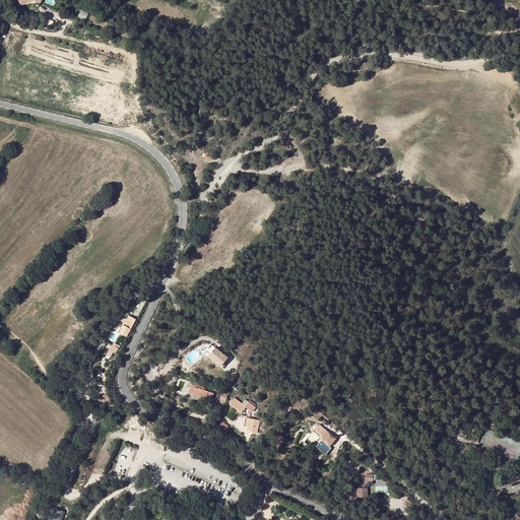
[(127,337),(136,320),(131,317),(126,327),(123,325),(119,333),(127,337)]
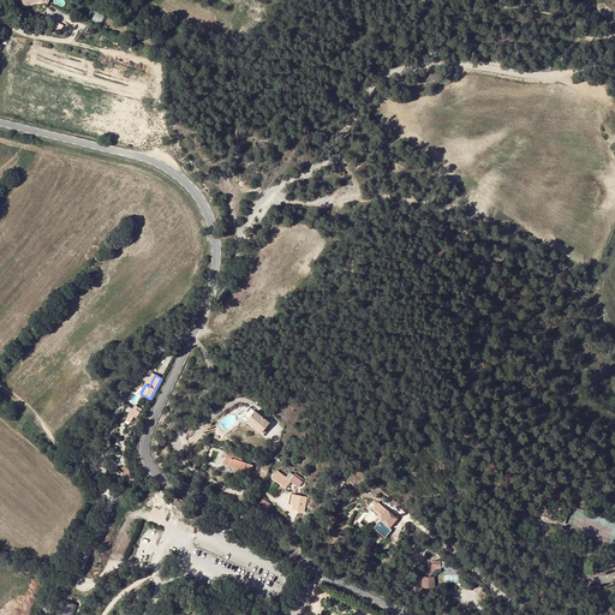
[(137,418),(139,412),(136,410),(137,408),(136,407),(135,408),(133,408),(130,415),(135,417),(137,418)]
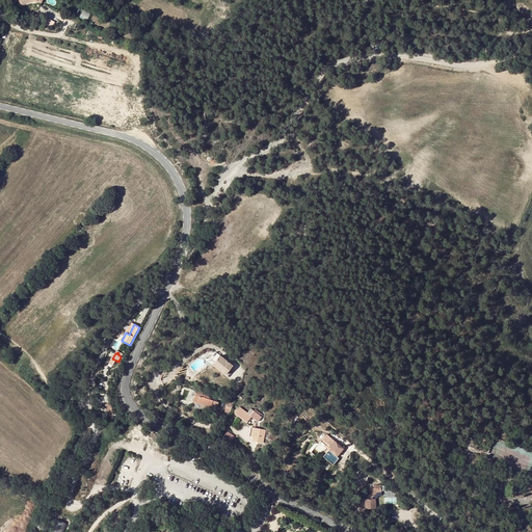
[(227,375),(233,366),(220,355),(213,365),(227,375)]
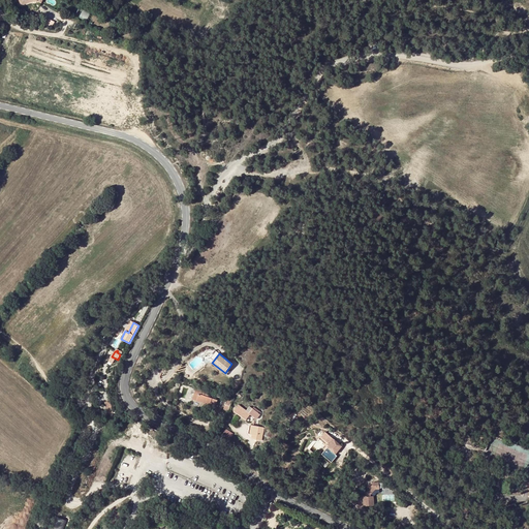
[(211,403),(210,404),(216,406),(218,400),(208,397),(210,393),(196,389),(193,399),(206,403),(207,403),(207,402),(211,403)]
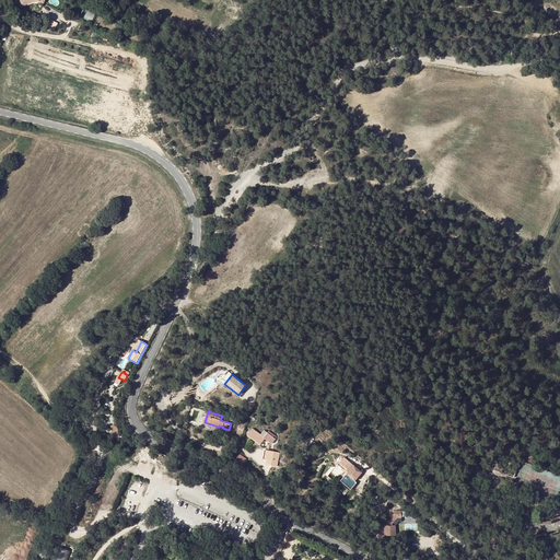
[(242,435),(246,424),(241,422),(236,434),(242,435)]
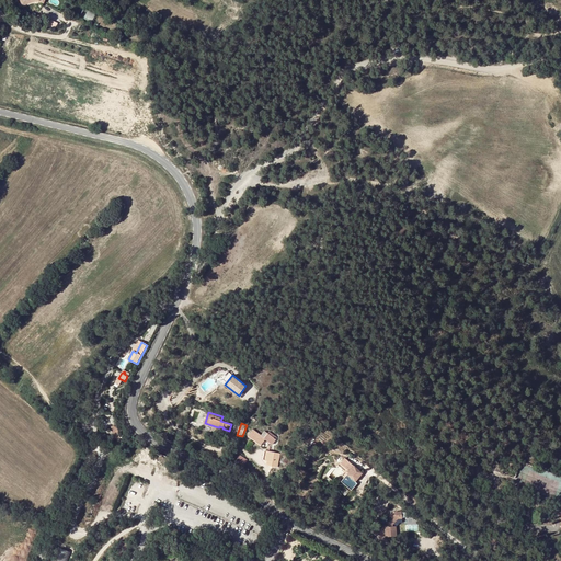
[(264,441),(265,439),(273,445),(276,439),(277,437),(270,432),(268,434),(265,432),(261,436),(253,430),(249,436),(261,445),(265,441),(264,441)]
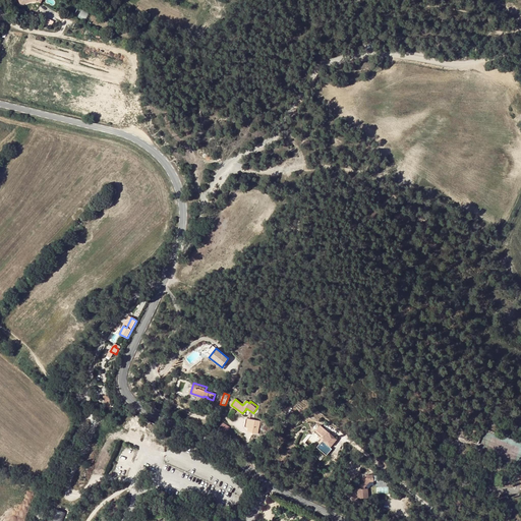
[(246,419),(244,427),(249,428),(248,432),(257,433),(259,421),(246,419)]
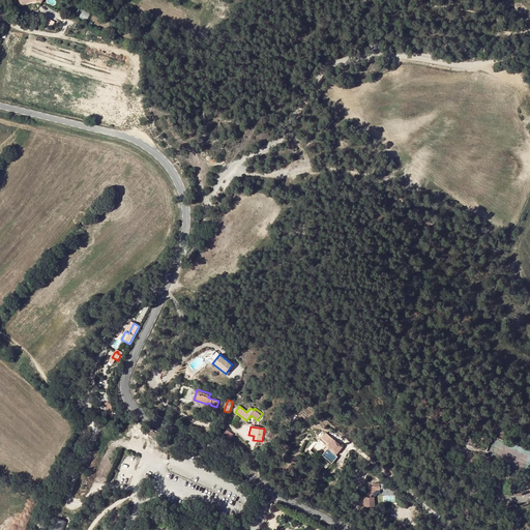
[(234,435),(227,431),(224,435),(230,440),(234,435)]
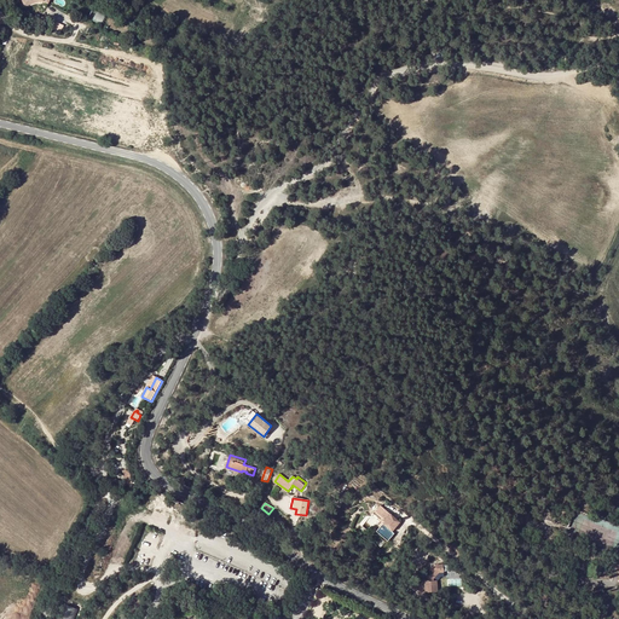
[(380,504),(375,510),(386,520),(376,531),(387,541),(394,533),(392,531),(400,522),(380,504)]
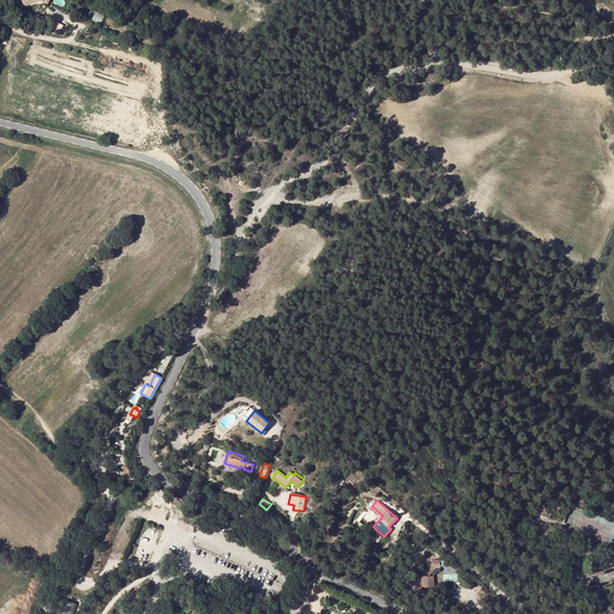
[(433,567),(439,567),(438,559),(429,560),(420,571),(420,587),(432,587),(432,576),(428,576),(428,575),(433,567)]
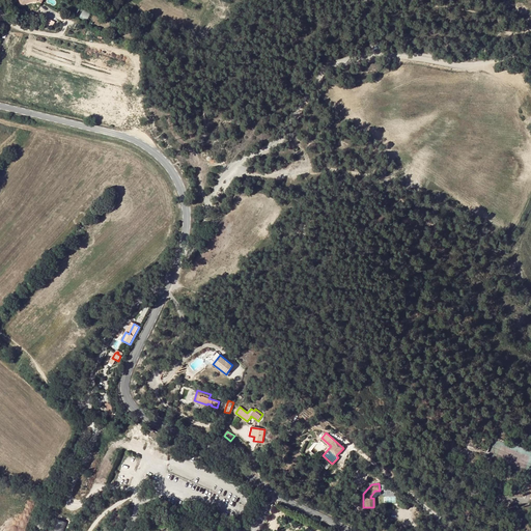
[(50,530),(63,530),(67,523),(55,519),(50,530)]
